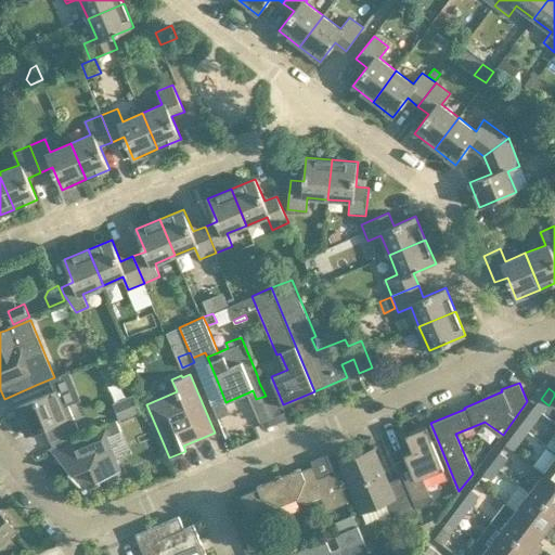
[(36,398),(16,407),(27,434),(44,427),(51,441),(71,433),(79,429),(73,414),(69,404),(63,407),(56,390),(36,398)]
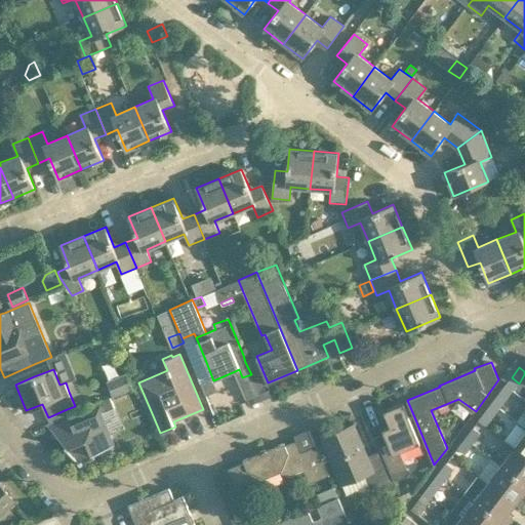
[(126,373),(108,381),(114,397),(132,389),(126,373)]
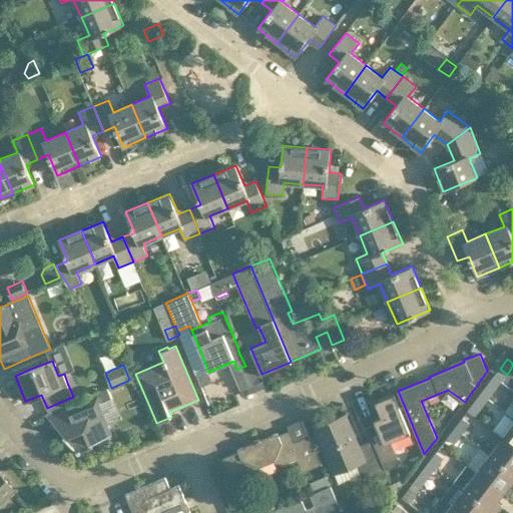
[(489,383),(481,393),(488,399),(496,389),(489,383)]
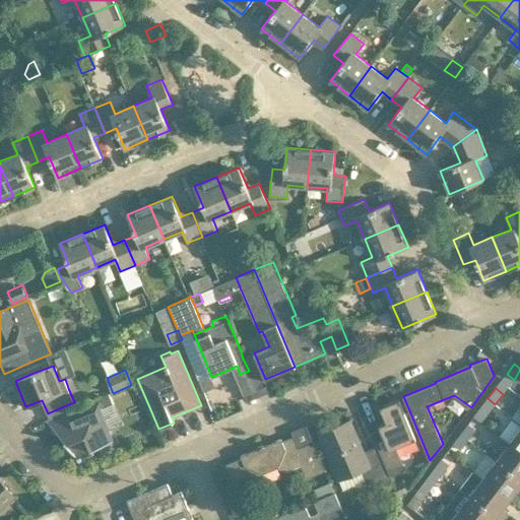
[(67,442),(64,443),(79,460),(94,454),(91,446),(98,443),(99,446),(114,440),(103,412),(115,407),(112,398),(110,393),(68,411),(78,436),(67,442)]
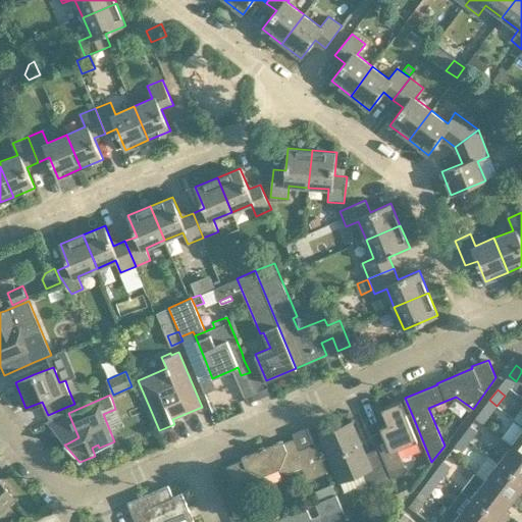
[(489,400),(481,410),(488,416),(497,406),(489,400)]
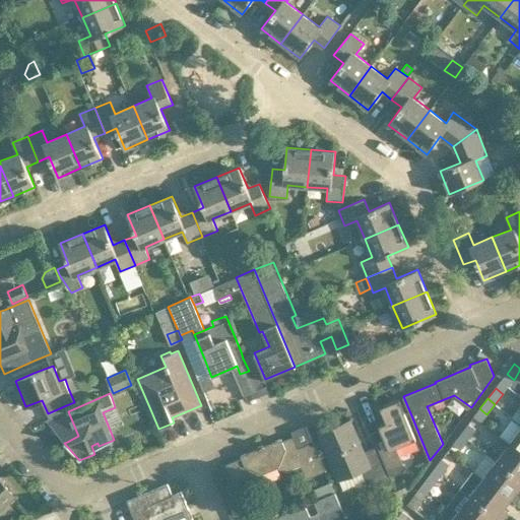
[(381,429),(372,433),(377,446),(390,475),(400,471),(403,463),(396,447),(416,439),(407,417),(399,399),(380,407),(386,421),(379,426),(381,429)]
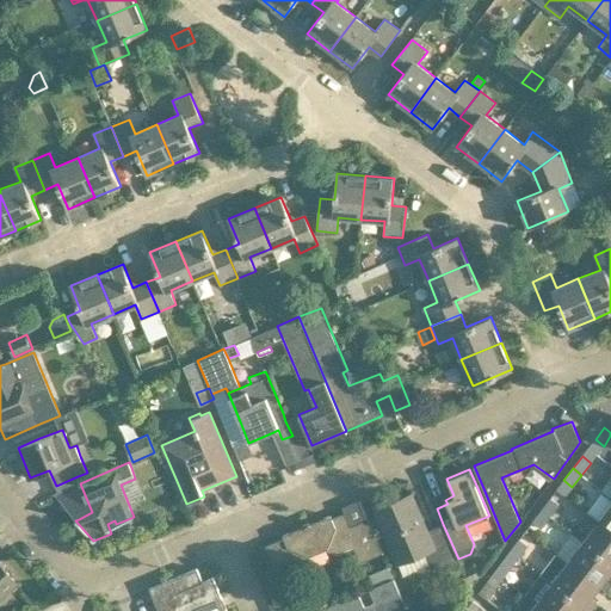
[(600,519),(597,524),(610,534),(610,497),(603,491),(588,510),(600,519)]
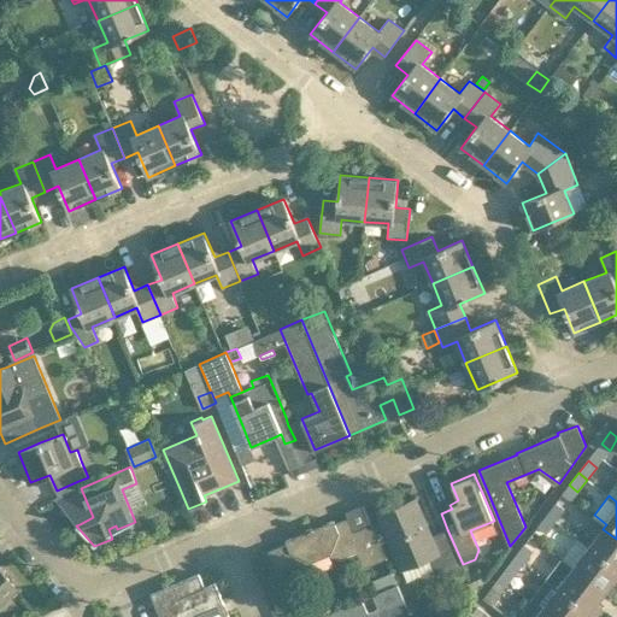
[(463,564),(447,529),(432,536),(415,498),(380,513),(403,569),(429,558),(436,575),(463,564)]
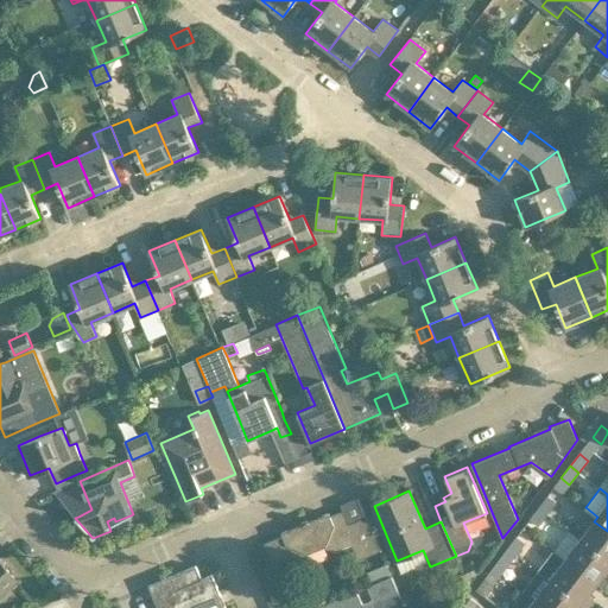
[(548,495),(539,507),(548,513),(557,502),(548,495)]
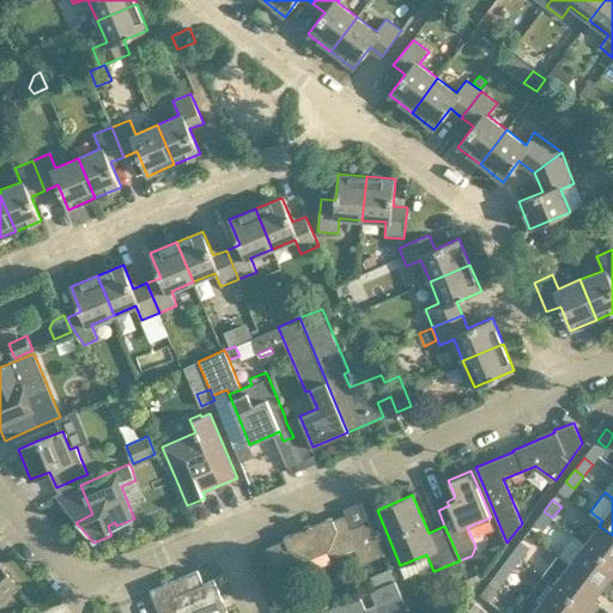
[(554,520),(546,513),(536,525),(545,532),(554,520)]
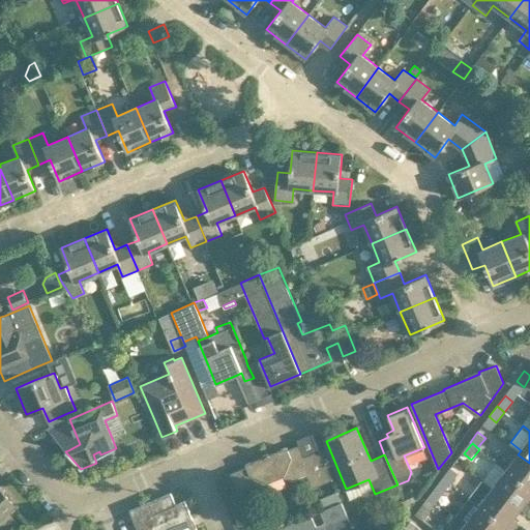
[(231,473),(242,503),(264,494),(269,482),(284,476),(295,481),(307,476),(313,488),(332,479),(320,449),(303,457),(299,445),(288,449),(287,446),(269,453),(268,451),(262,454),(263,457),(245,464),(246,467),(231,473)]
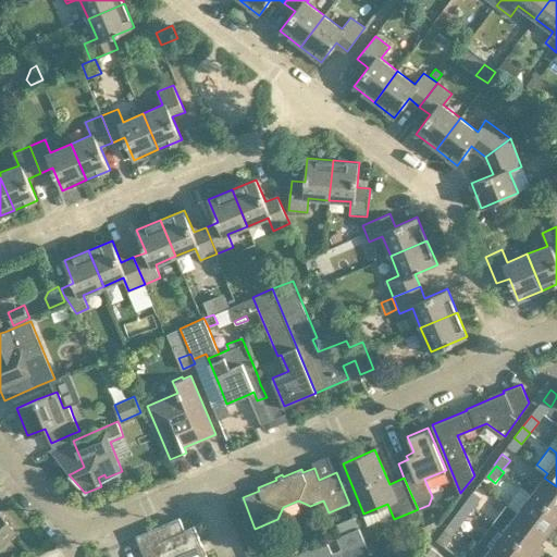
[(556,486),(544,478),(532,493),(556,511),(556,486)]
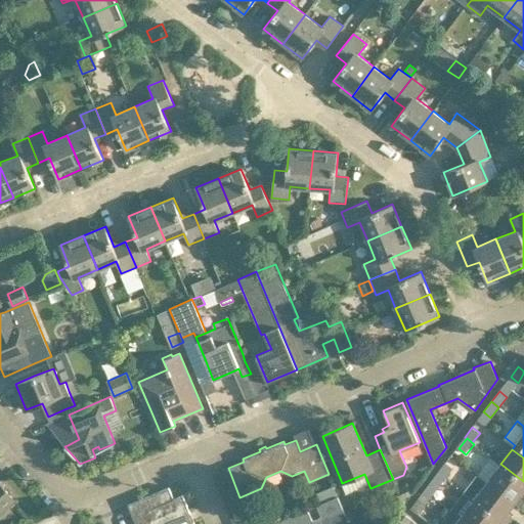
[(488,460),(477,475),(478,476),(486,482),(488,479),(503,489),(498,494),(513,506),(521,493),(523,494),(523,481),(500,464),(491,456),(489,459),(489,460),(488,460)]
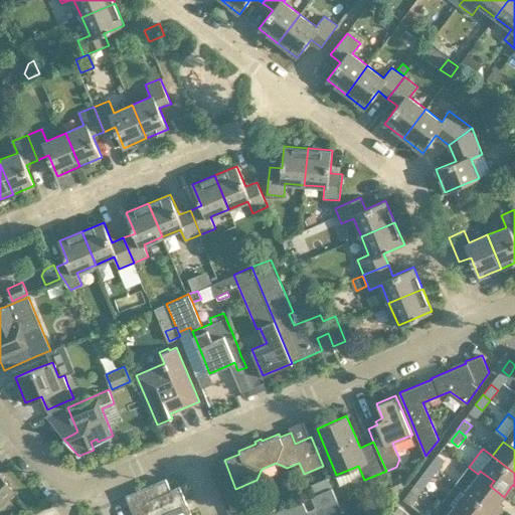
[(438,454),(430,464),(433,466),(438,470),(445,460),(438,454)]
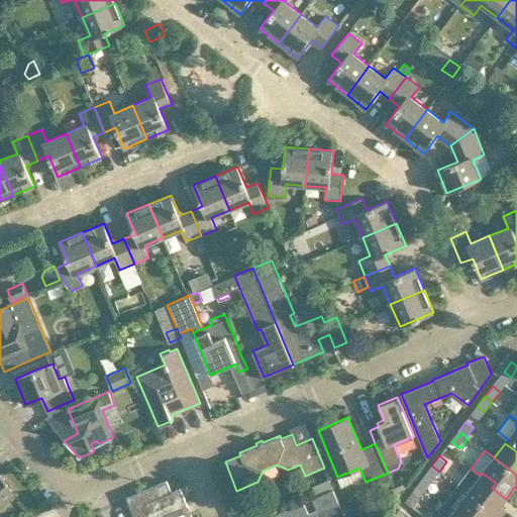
[(431,466),(424,476),(431,482),(439,472),(434,468),(431,466)]
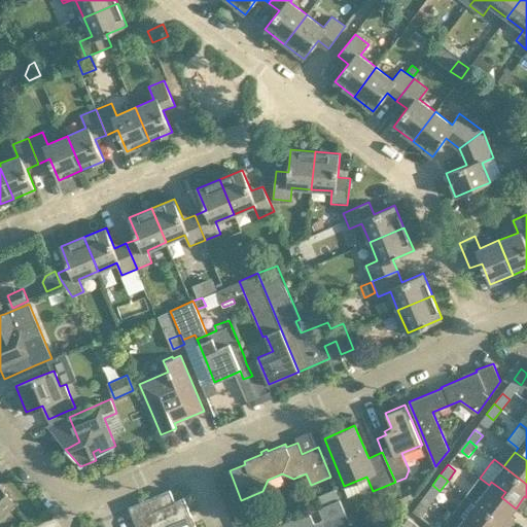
[(480,478),(467,495),(468,495),(476,501),(508,526),(515,519),(510,515),(516,508),(501,497),(505,492),(491,482),(489,485),(481,479),(480,478)]
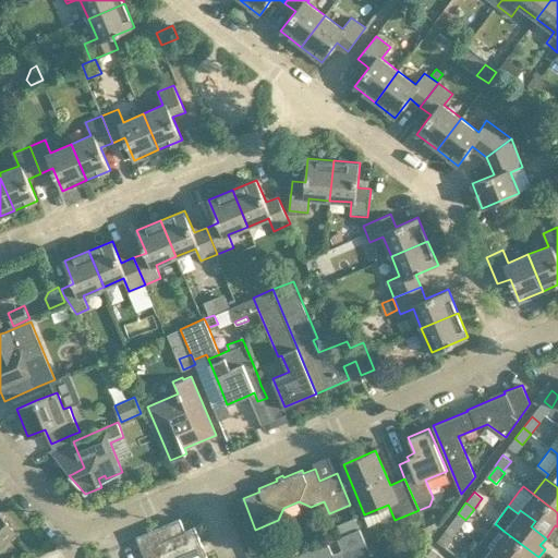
[(419,512),(409,517),(413,526),(423,522),(419,512)]
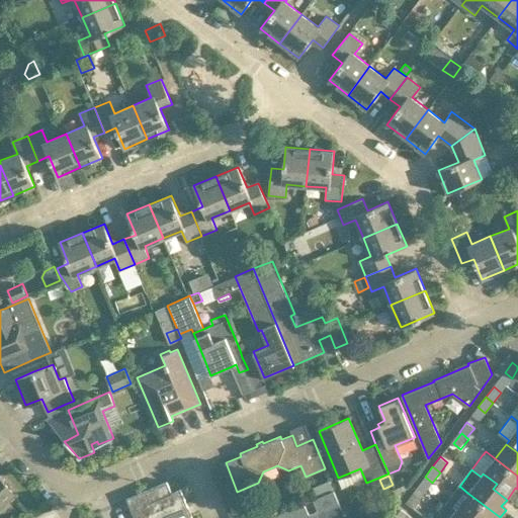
[(0,506),(14,494),(0,477),(0,506)]
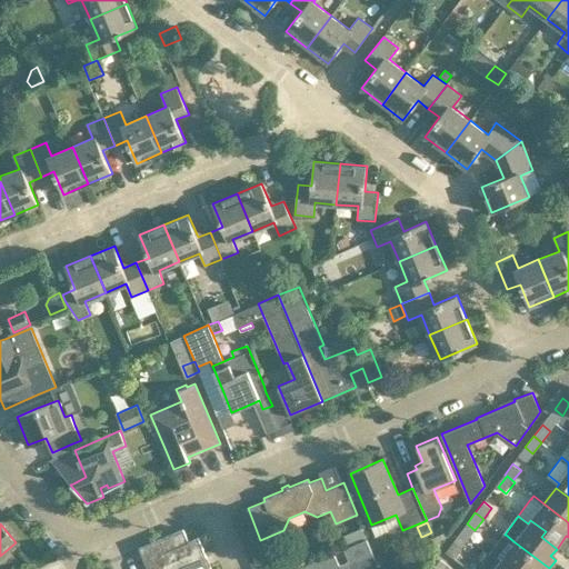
[(361,528),(347,533),(352,545),(366,539),(361,528)]
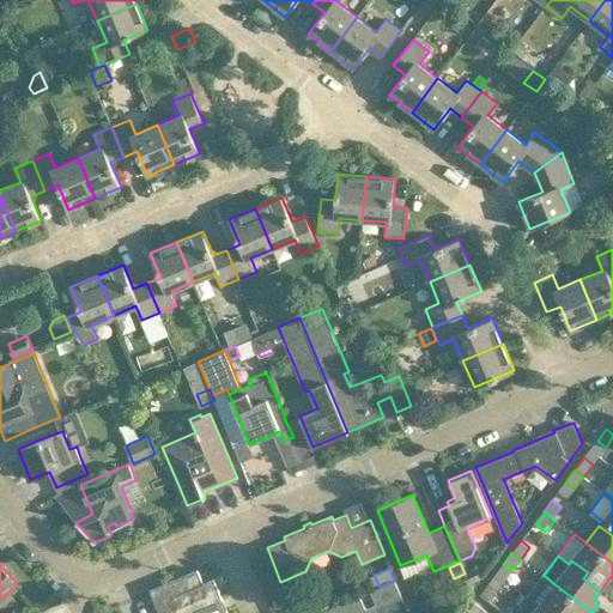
[(173,580),(150,589),(159,612),(229,612),(214,578),(204,583),(198,570),(173,580)]
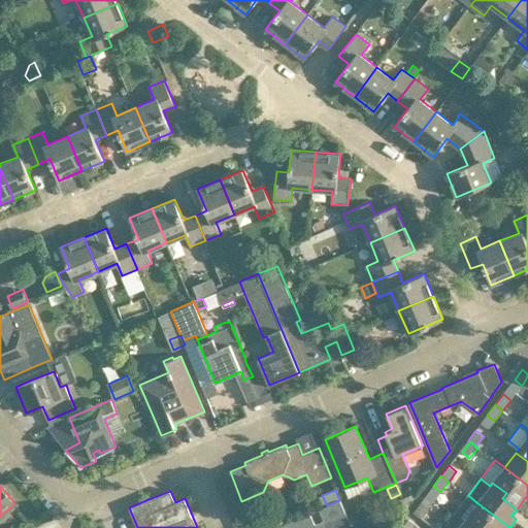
[(456,510),(454,514),(463,521),(465,518),(479,527),(509,527),(476,502),(469,496),(468,496),(456,510)]
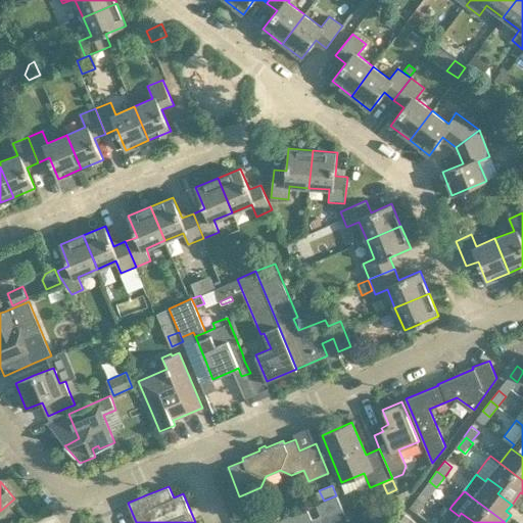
[(347,522),(348,522),(337,495),(336,495),(324,501),(316,505),(322,518),(313,521),(307,508),(270,522),(347,522)]
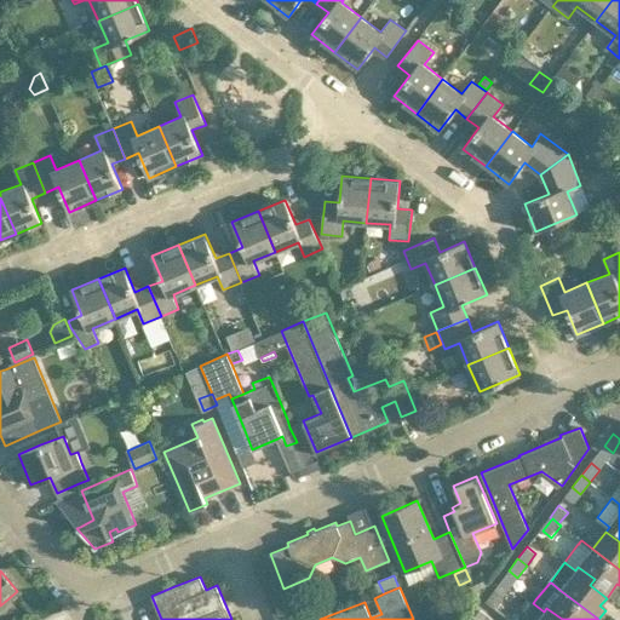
[(495,589),(486,601),(495,608),(504,596),(495,589)]
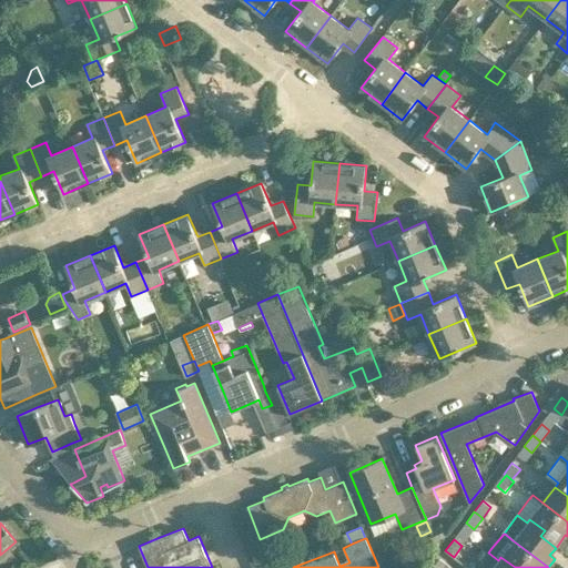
[(515,567),(500,557),(498,560),(492,567),(515,567)]
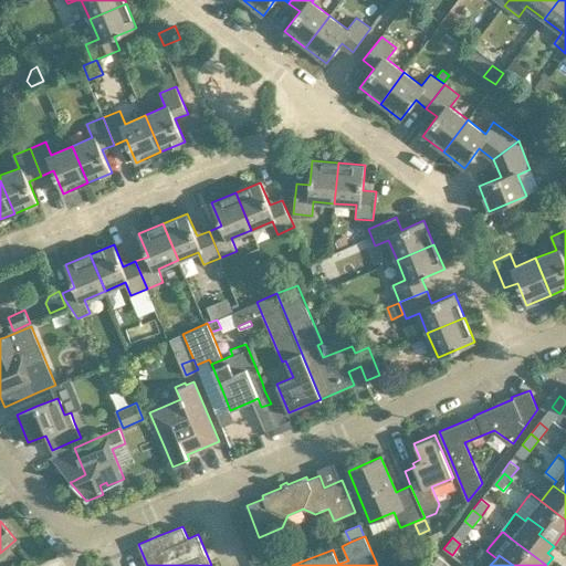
[(438,556),(429,565),(442,565),(447,563),(438,556)]
